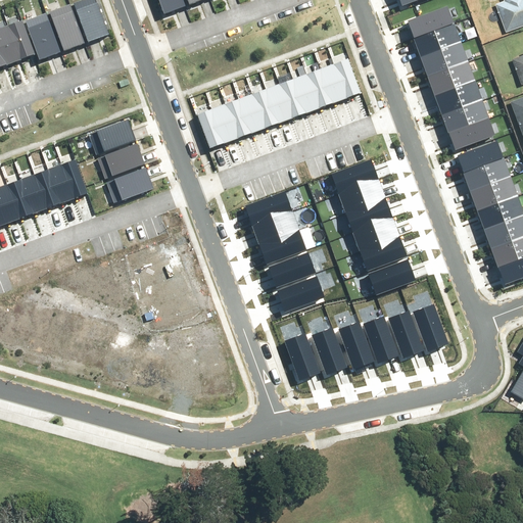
[(96,0),(78,0),(75,1),(88,40),(108,33),(96,0)]
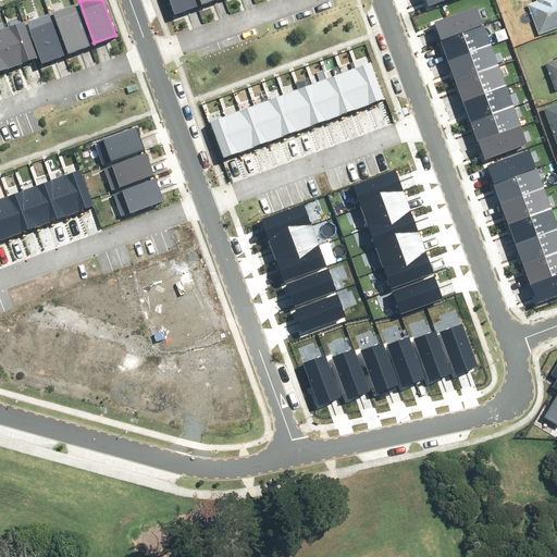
[(199,2),(198,0),(170,0),(173,11),(199,2)]
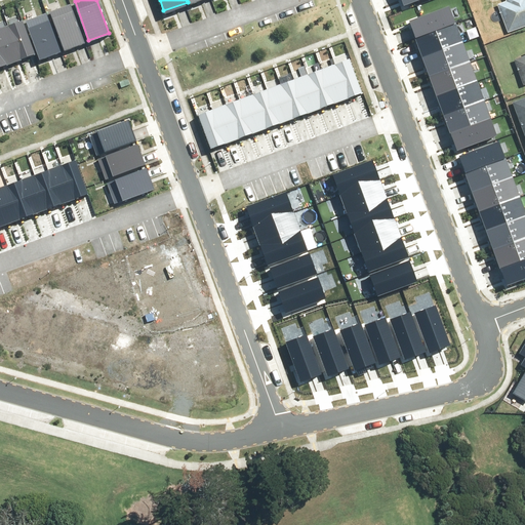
[(524,27),(524,0),(503,0),(505,2),(495,6),(507,35),(524,27)]
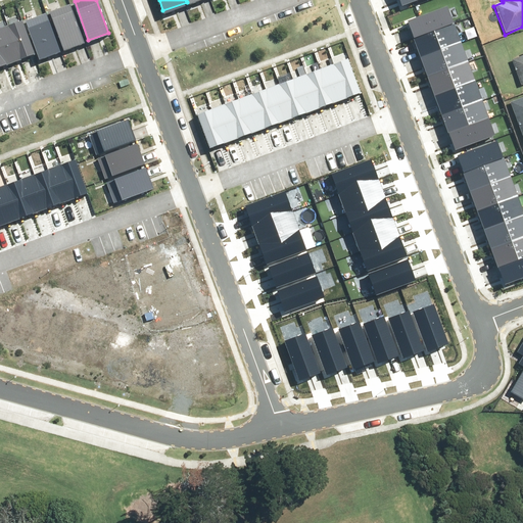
[(72,2),(51,9),(64,49),(85,42),(72,2)]
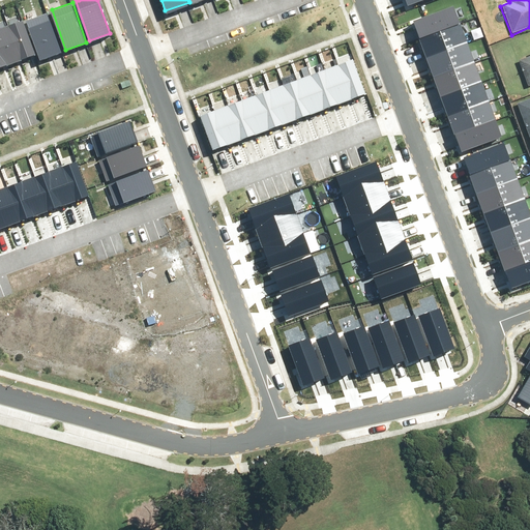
[(413,20),(420,38),(459,24),(452,5),(413,20)]
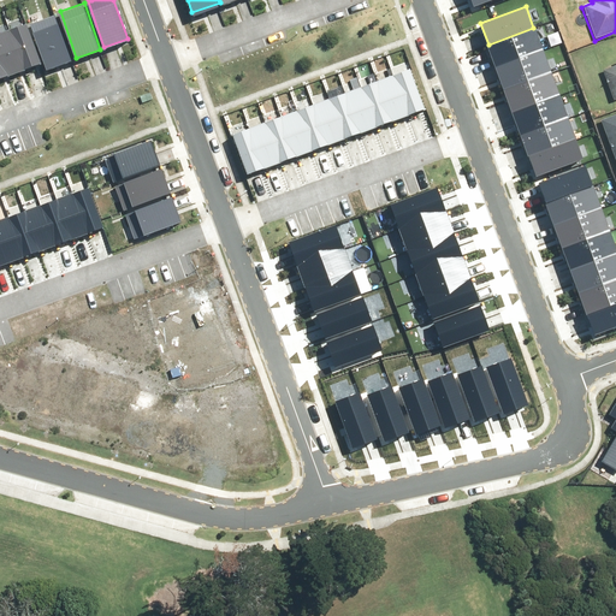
[(55,13),(31,22),(47,67),(72,59),(55,13)]
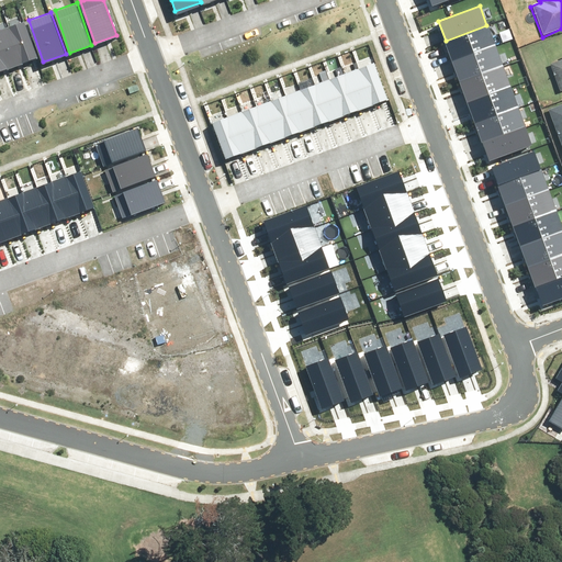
[(36,58),(24,24),(10,29),(22,63),(36,58)]
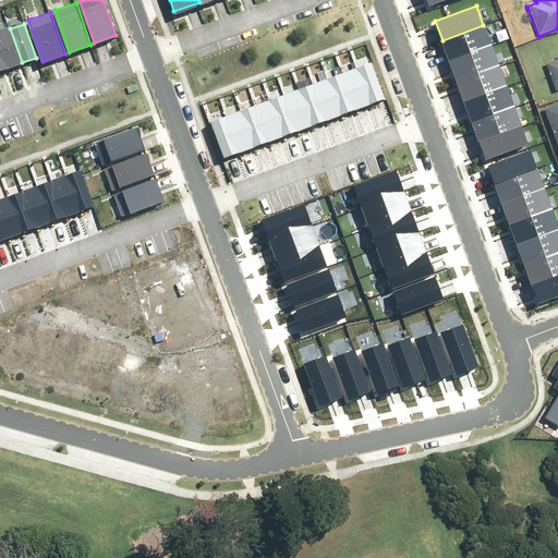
[(443,40),(449,60),(490,45),(483,25),(443,40)]
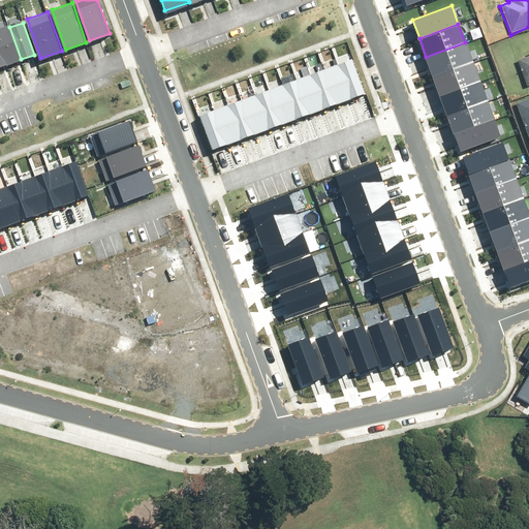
[(21,59),(9,27),(0,30),(0,43),(7,64),(21,59)]
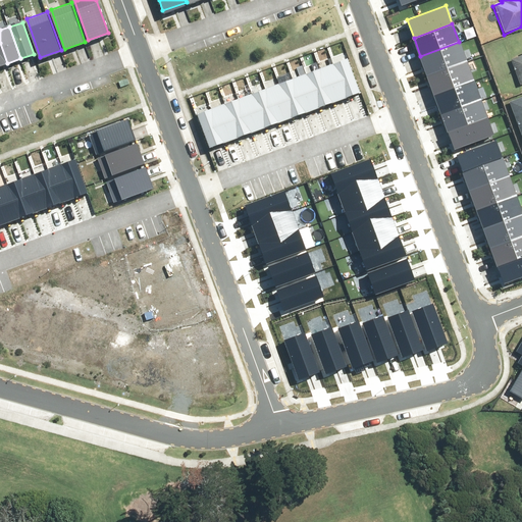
[(420,56),(427,74),(466,60),(459,42),(420,56)]
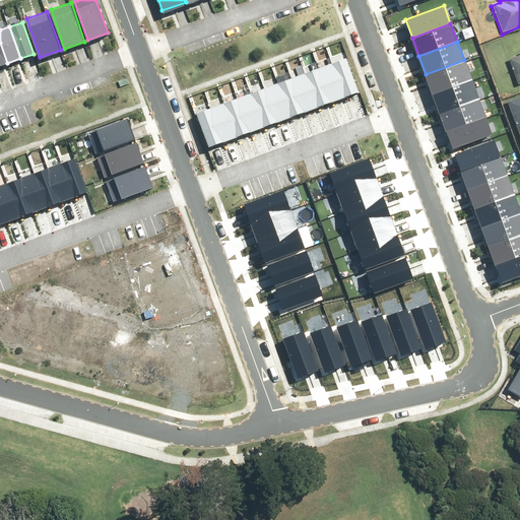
[(518,86),(519,85),(519,55),(507,60),(518,86)]
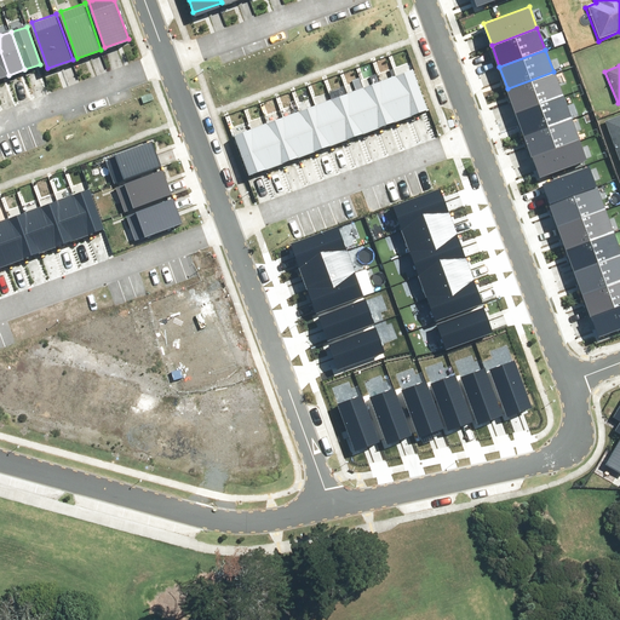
[(413,114),(429,108),(414,68),(399,74),(413,114)]
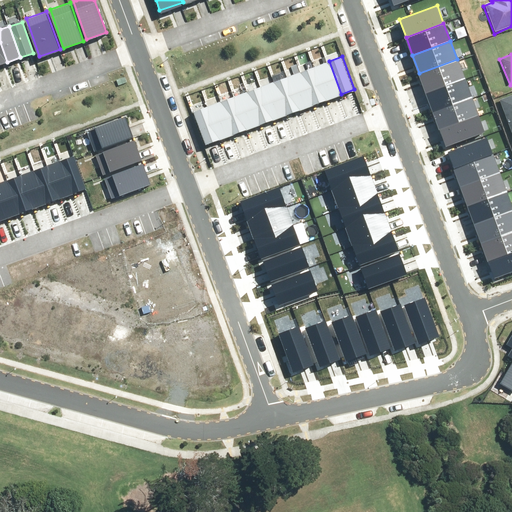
[(419,73),(426,91),(463,77),(457,59),(419,73)]
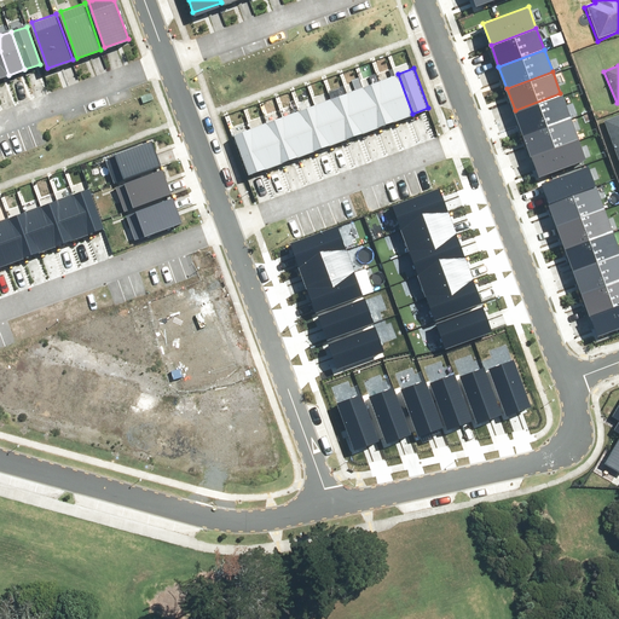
[(395,120),(412,114),(398,74),(381,80),(395,120)]
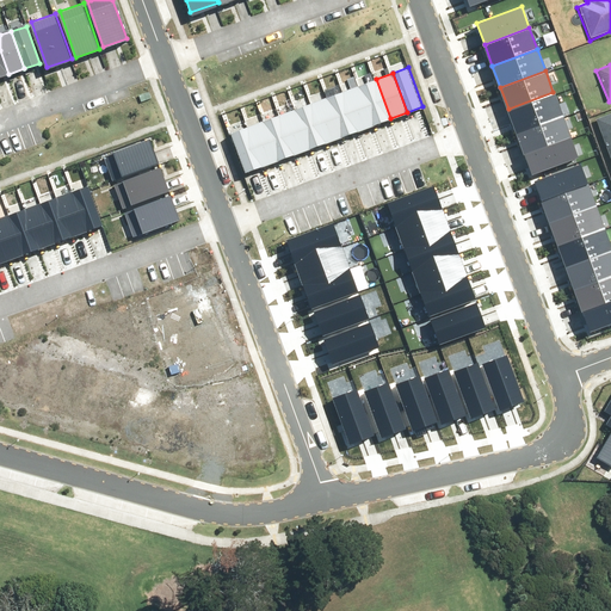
[(375,124),(390,118),(376,79),(360,85),(375,124)]
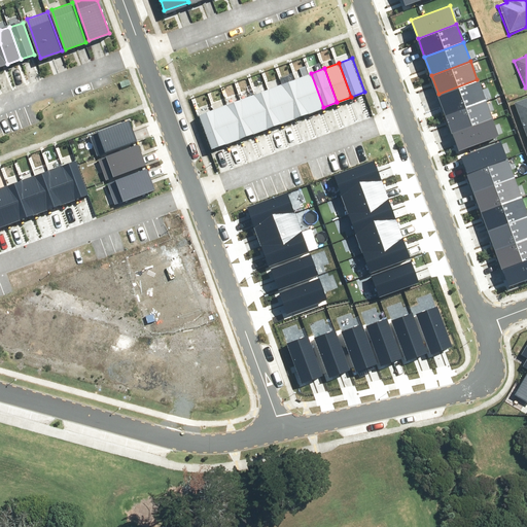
[(309,112),(323,107),(311,73),(296,78),(309,112)]
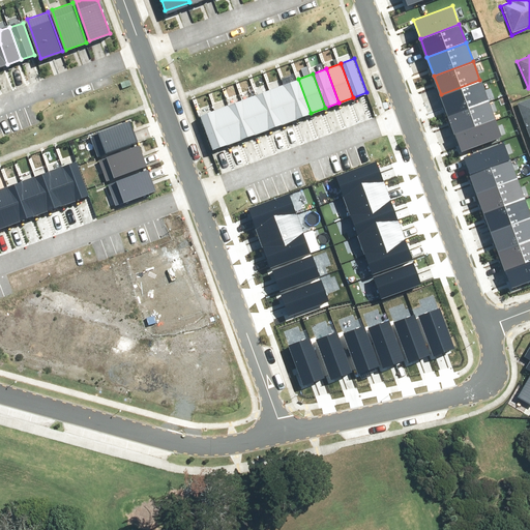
[(297,118),(311,113),(298,79),(285,84),(297,118)]
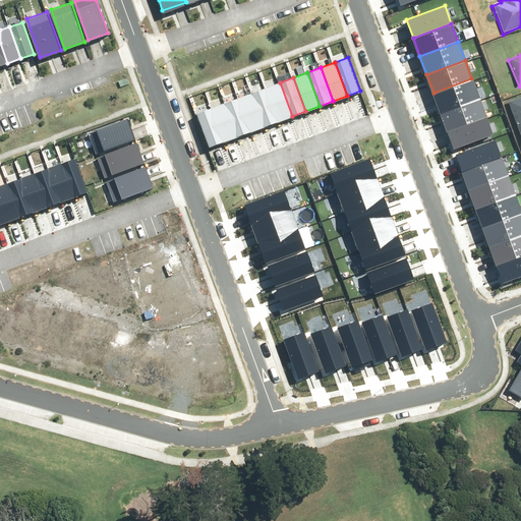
[(433,93),(440,111),(478,97),(471,78),(433,93)]
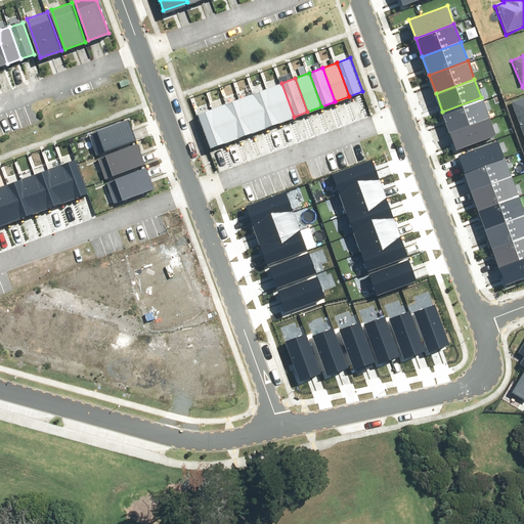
[(279,122),(294,117),(281,83),(267,88),(279,122)]
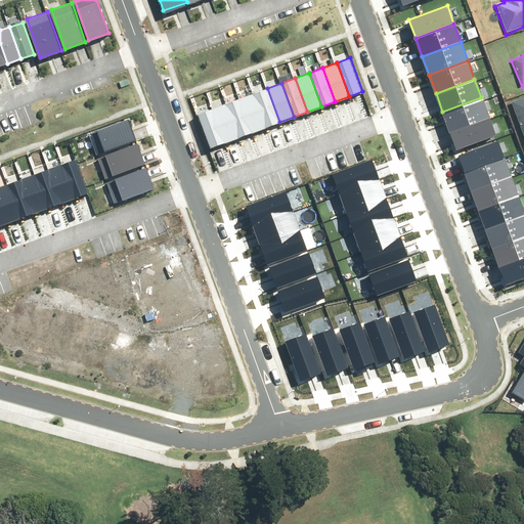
[(266,127),(279,122),(267,88),(254,93),(266,127)]
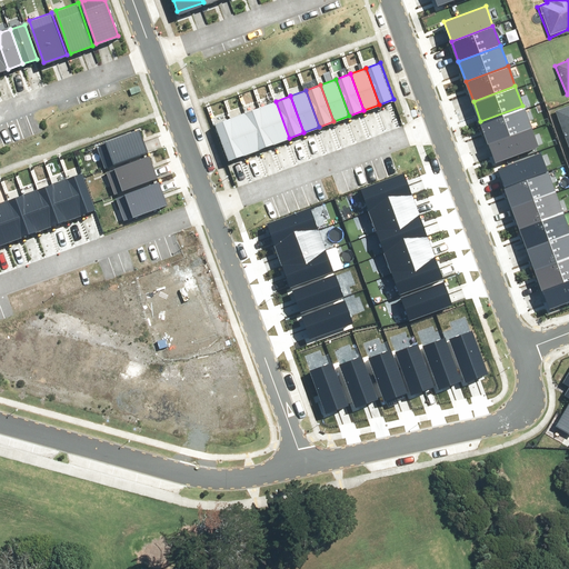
[(273,143),(289,138),(276,101),(260,107),(273,143)]
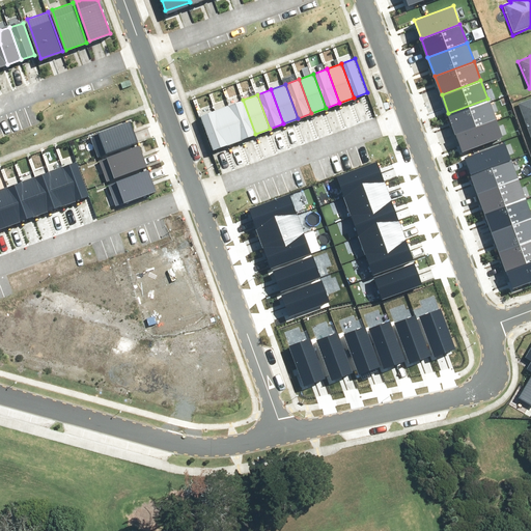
[(530,96),(519,102),(530,136),(530,96)]
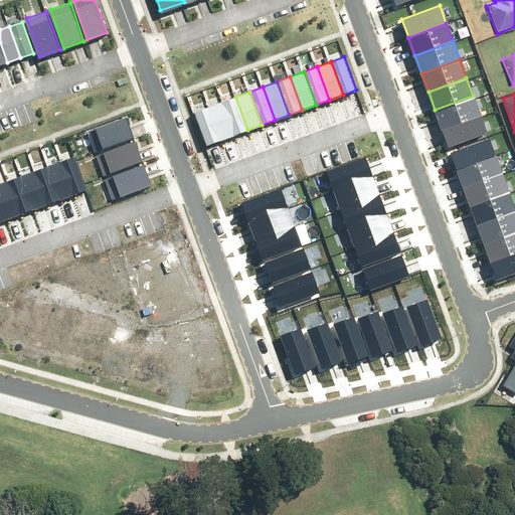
[(435,110),(442,128),(480,114),(473,96),(435,110)]
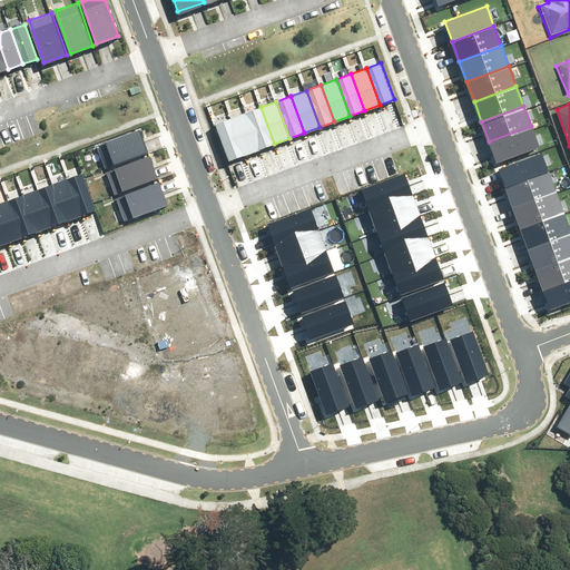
[(259,149),(274,144),(261,107),(246,112),(259,149)]
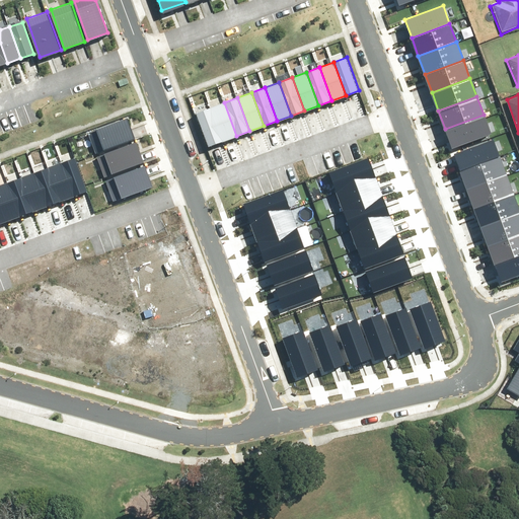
[(222,141),(236,136),(224,102),(210,107),(222,141)]
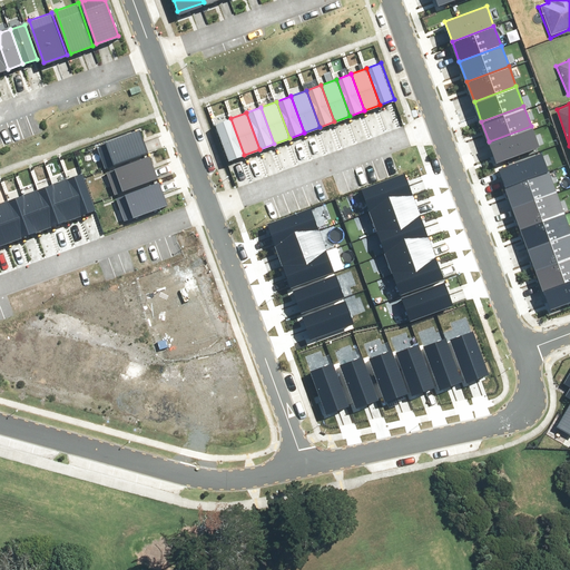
[(229,160),(244,155),(231,118),(216,123),(229,160)]
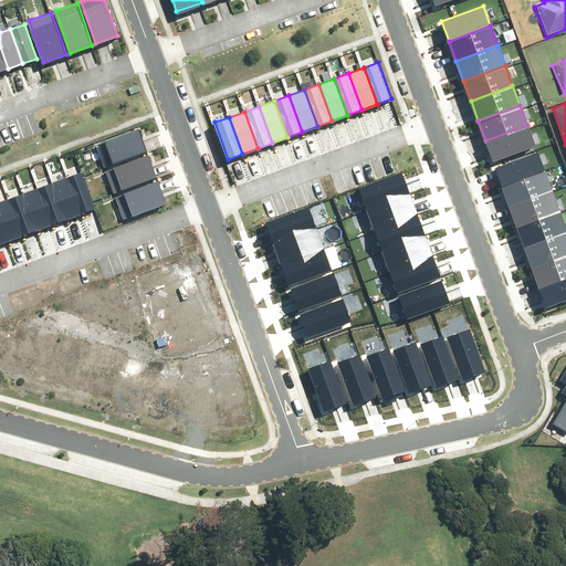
[(485,140),(493,160),(534,145),(527,125),(485,140)]
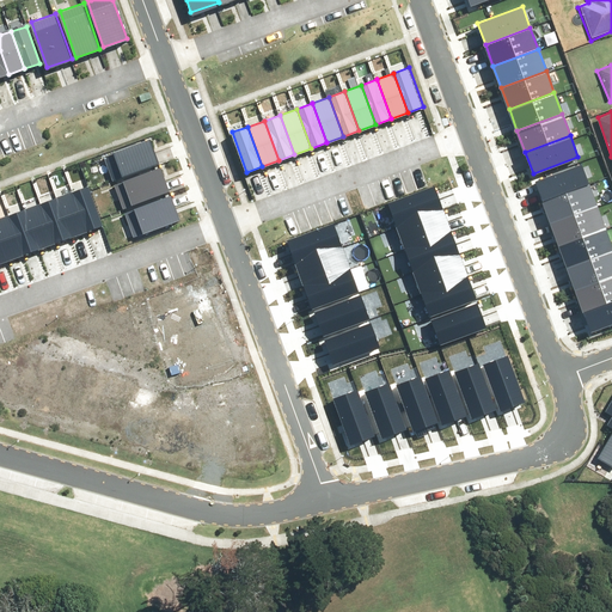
[(123,175),(159,161),(151,139),(115,152),(123,175)]
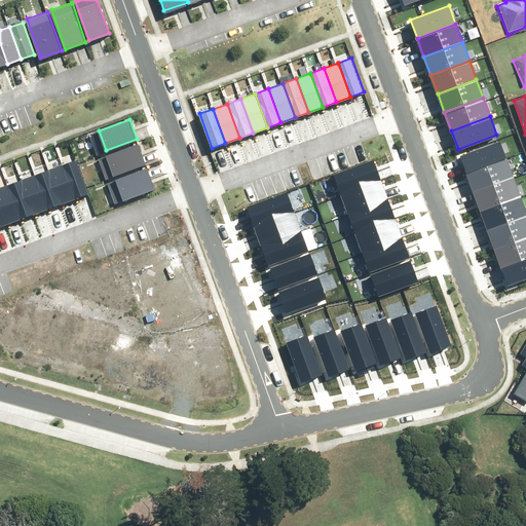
[(459,154),(466,173),(506,158),(499,140),(459,154)]
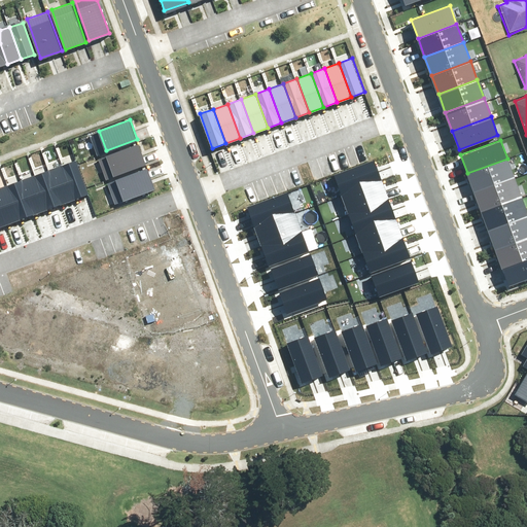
[(138,143),(106,154),(114,176),(146,164),(138,143)]
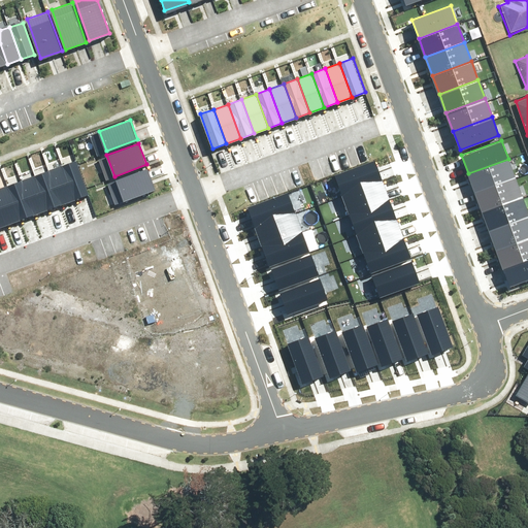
[(468,173),(474,192),(515,177),(508,159),(468,173)]
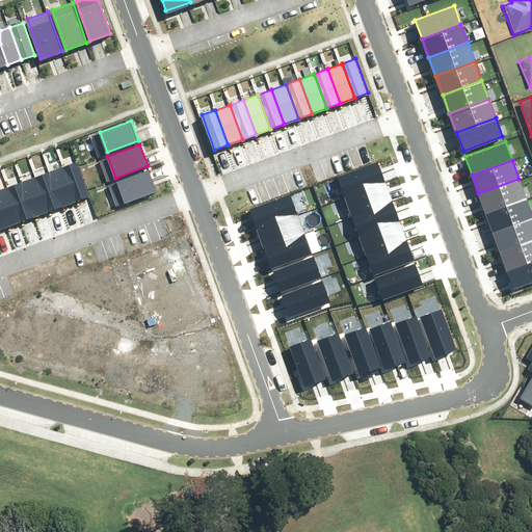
[(78,161),(63,166),(76,201),(90,195),(78,161)]
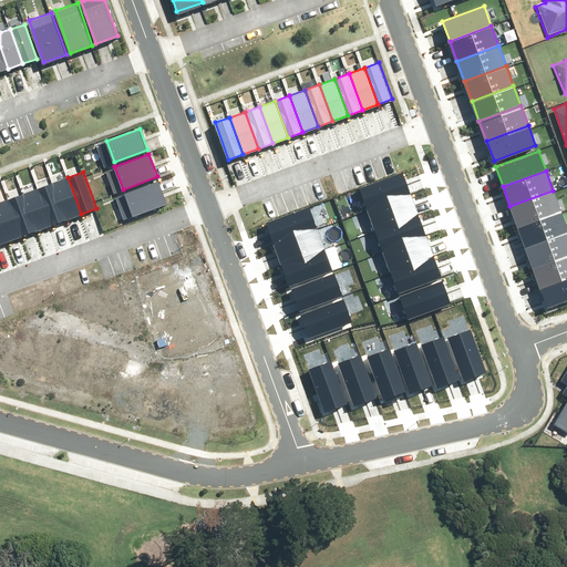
[(361,193),(368,212),(411,196),(403,176),(361,193)]
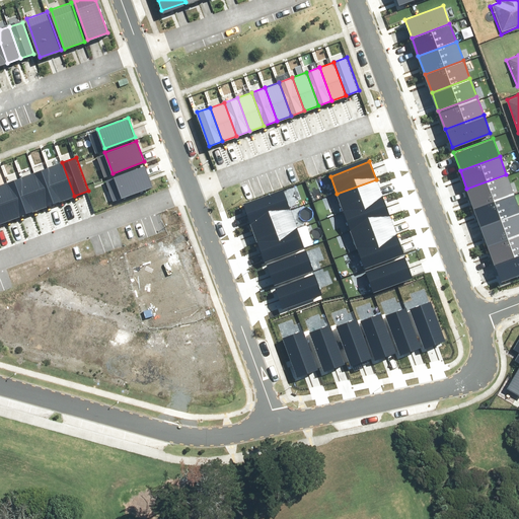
[(62,162),(49,166),(61,201),(74,196),(62,162)]
